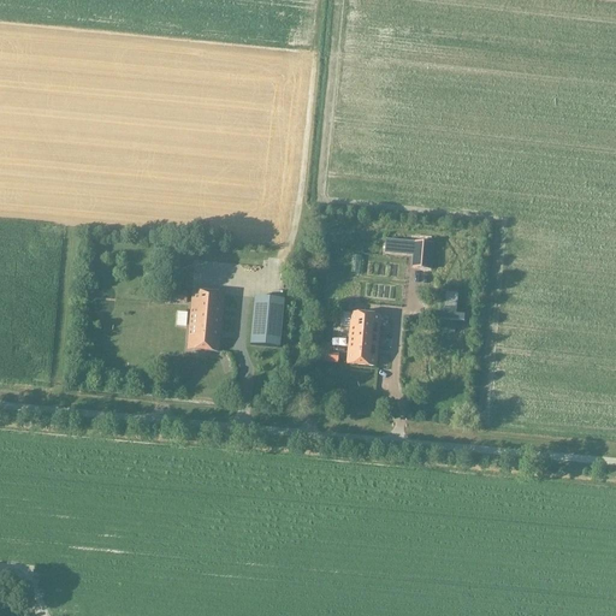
[(414,268),(432,271),(433,244),(388,241),(386,253),(416,255),(414,268)]
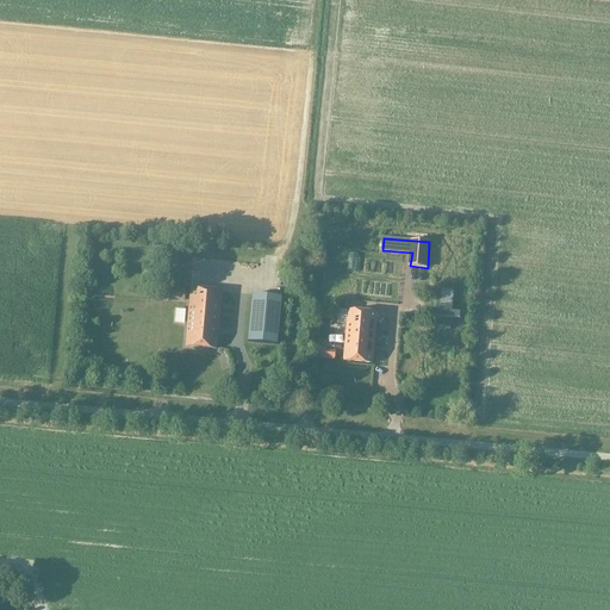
[(234,266),(246,266),(244,246),(234,247),(234,266)]
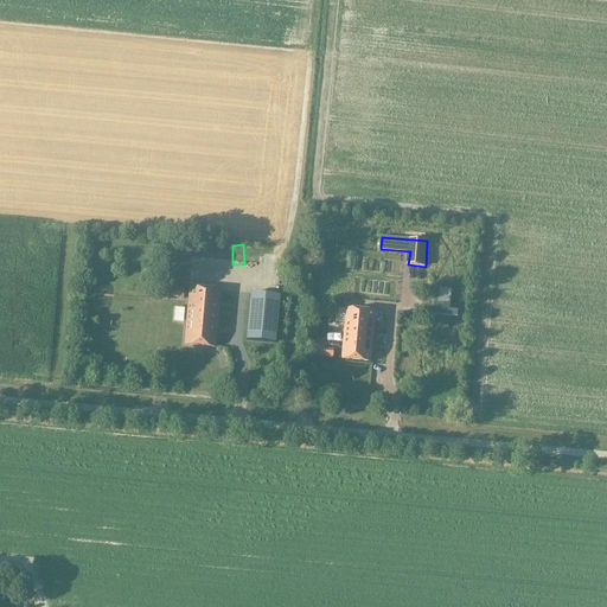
[(185,344),(215,347),(221,289),(191,288),(185,344)]
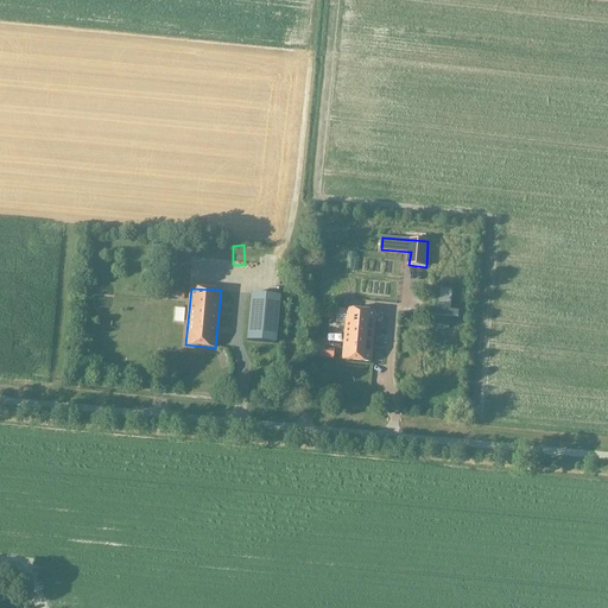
[(279,297),(251,295),(246,341),(274,344),(279,297)]
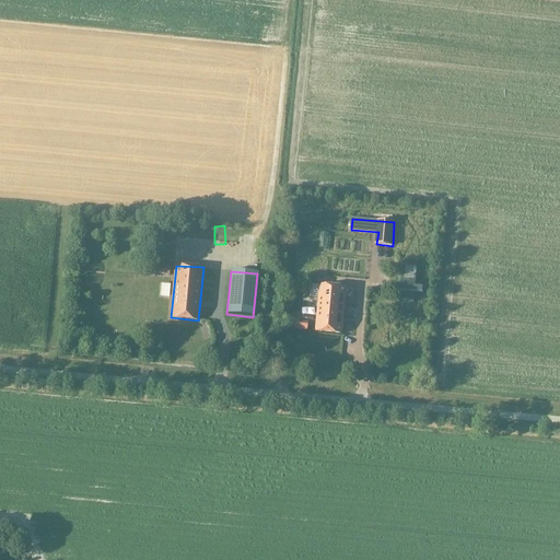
[(342,335),(347,288),(321,284),(316,331),(342,335)]
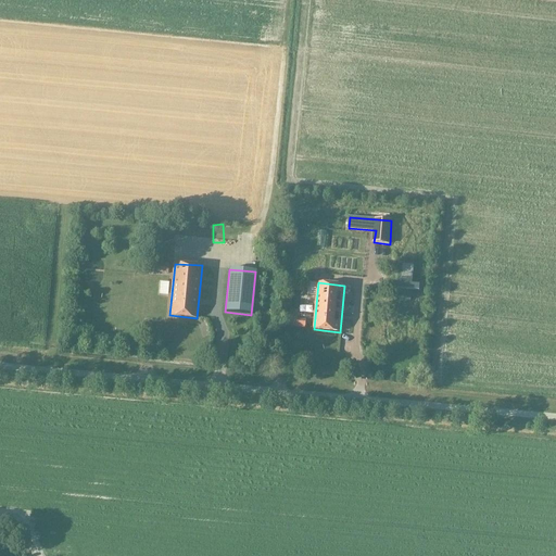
[(289,319),(288,328),(298,329),(299,320),(289,319)]
